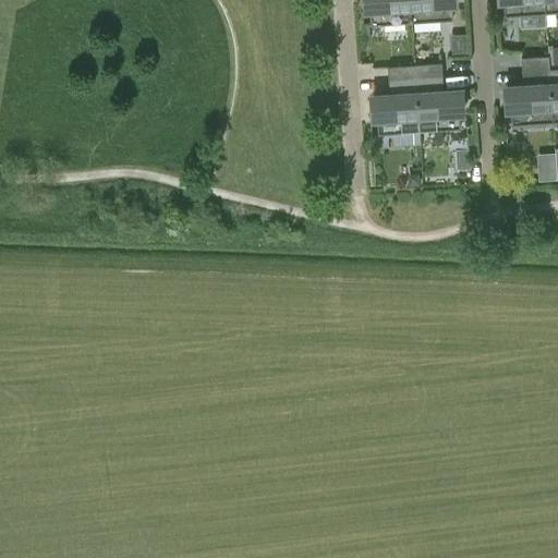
[(410,0),(368,0),(370,4),(366,4),(367,11),(370,11),(371,25),(412,22),(410,0)]
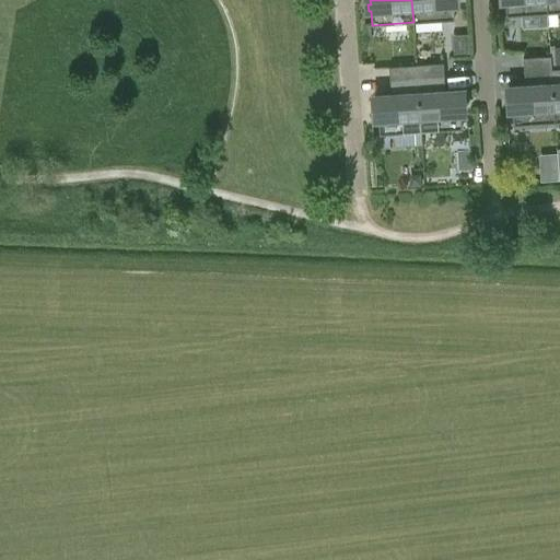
[(411,0),(413,22),(454,19),(454,6),(456,6),(455,0),(411,0)]
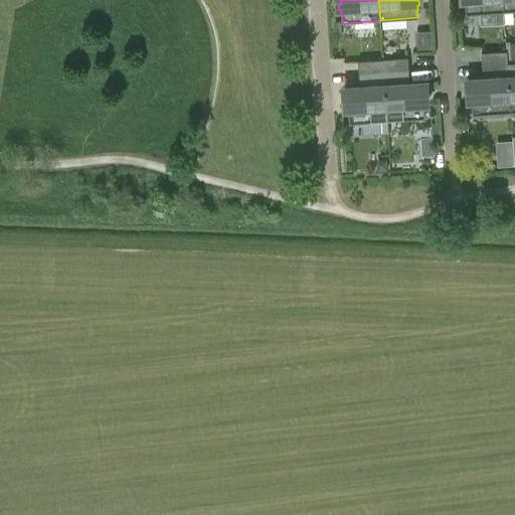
[(502,0),(462,0),(462,2),(465,2),(465,14),(503,12),(502,0)]
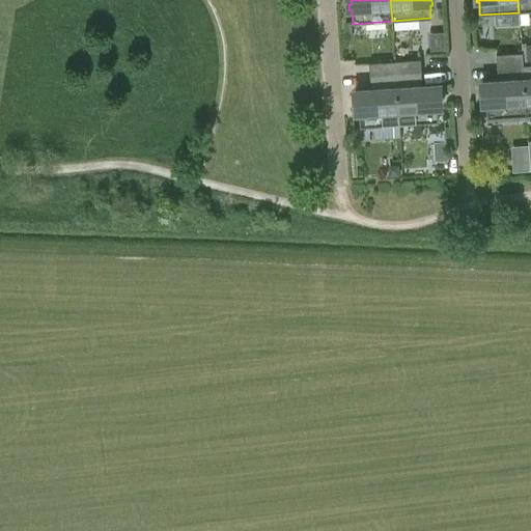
[(530,0),(518,0),(519,12),(530,10),(530,0)]
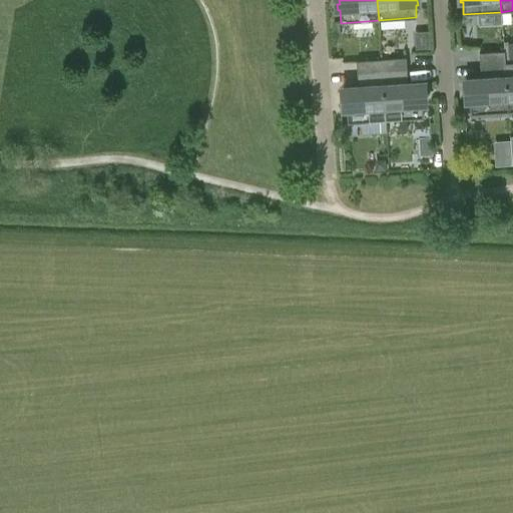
[(480,65),(505,63),(504,51),(479,53),(480,65)]
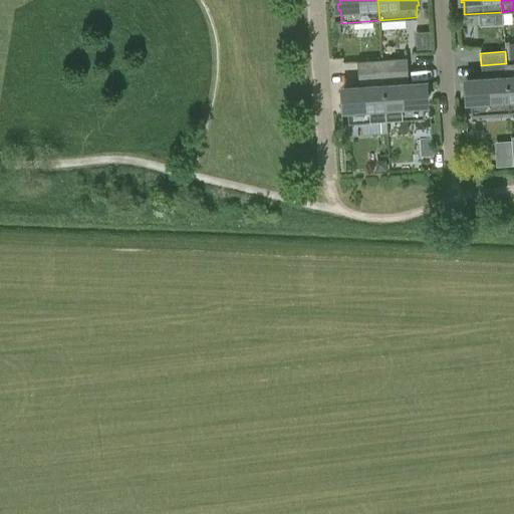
[(381,59),(382,72),(408,70),(407,57),(381,59)]
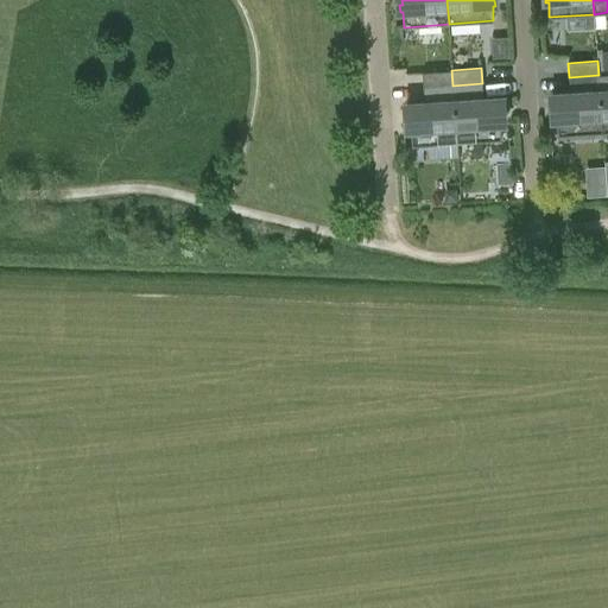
[(453,86),(451,70),(422,73),(423,87),(453,86)]
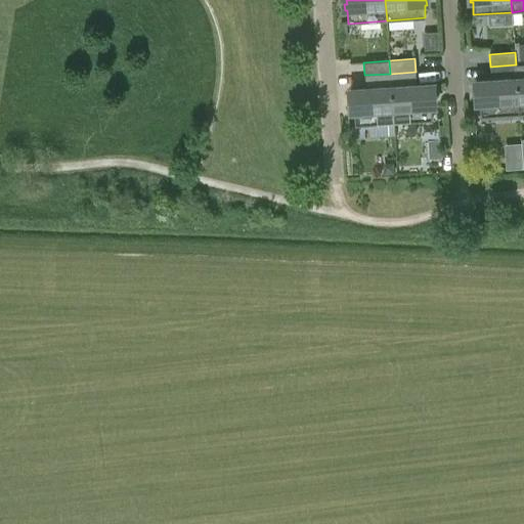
[(516,64),(490,67),(491,79),(476,80),(476,86),(478,86),(479,98),(477,98),(477,104),(479,104),(480,117),(519,115),(516,64)]
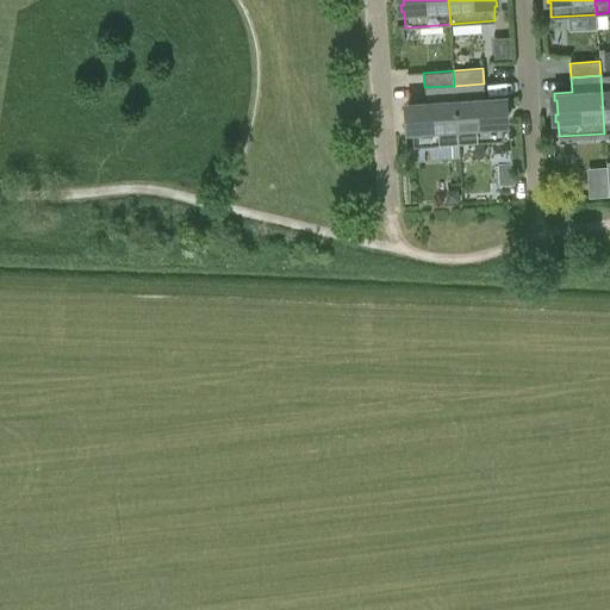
[(484,83),(454,86),(458,143),(503,139),(502,125),(504,125),(504,118),(502,118),(500,104),(503,104),(503,97),(485,98),(484,83)]
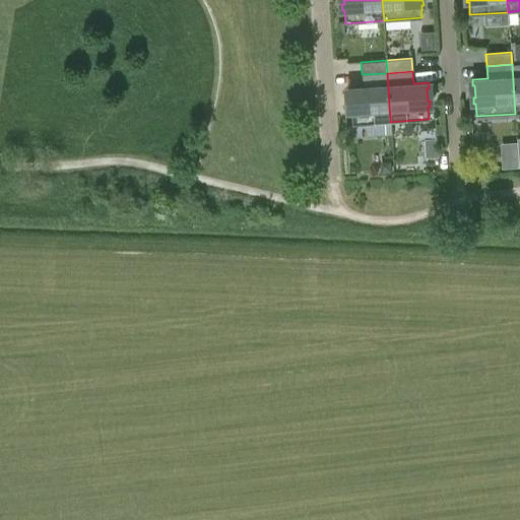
[(387,73),(362,74),(363,86),(347,87),(347,93),(350,93),(350,106),(348,106),(349,112),(351,112),(352,124),(390,122),(387,73)]
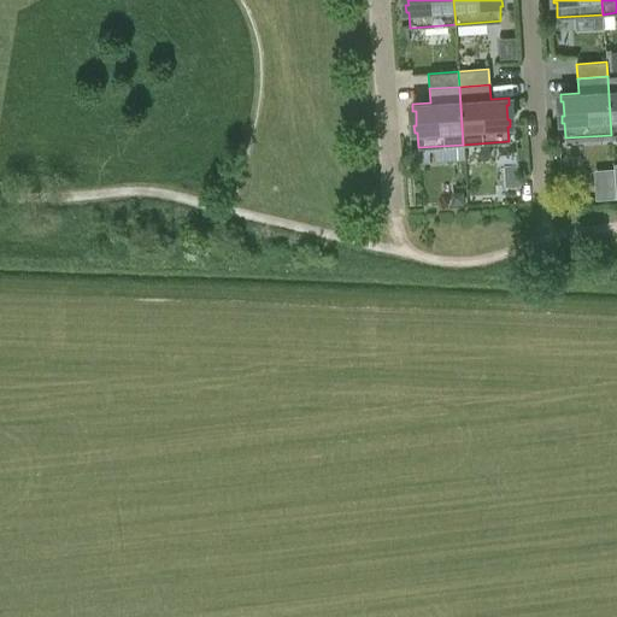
[(610,188),(604,188),(594,189),(595,200),(616,197),(616,194),(616,187),(610,188)]
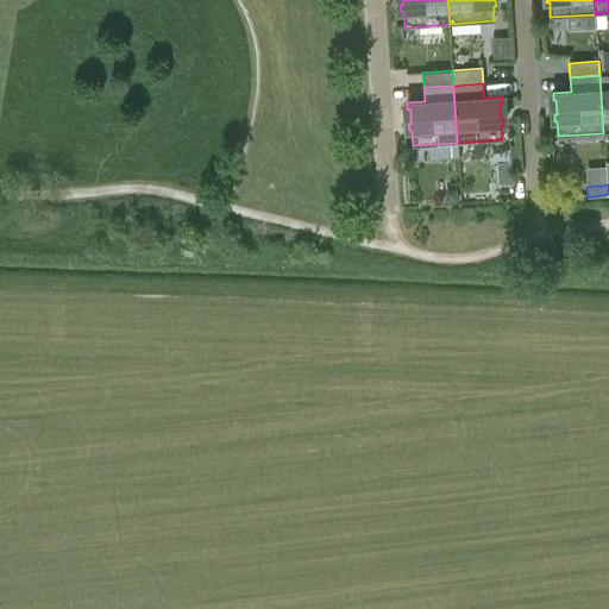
[(446,202),(458,202),(457,189),(451,189),(446,196),(446,202)]
